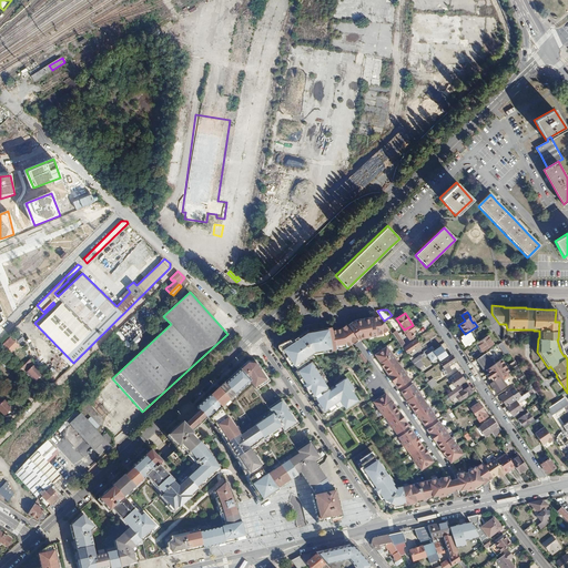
[(384,334),(391,330),(384,321),(381,316),(355,321),(348,325),(345,326),(342,330),(341,328),(338,331),(337,330),(333,331),(335,347),(338,347),(338,348),(348,346),(352,344),(356,341),(358,340),(359,341),(363,338),(382,335),(382,334),(384,334)]
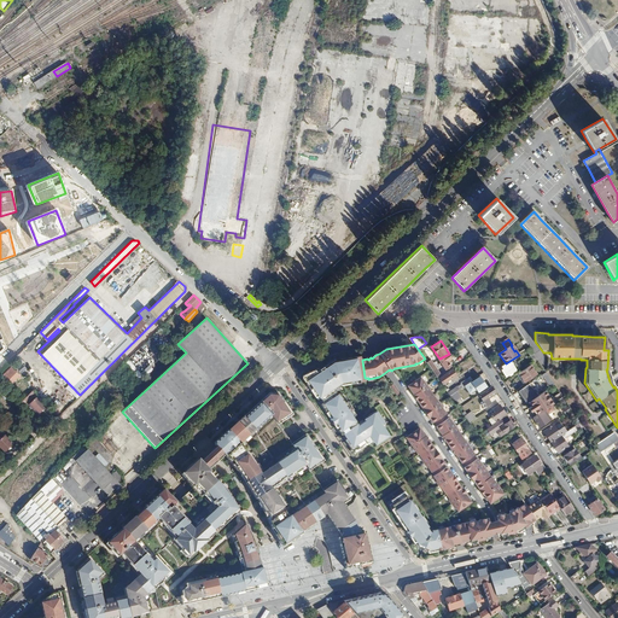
[(538,360),(529,348),(525,350),(535,362),(538,360)]
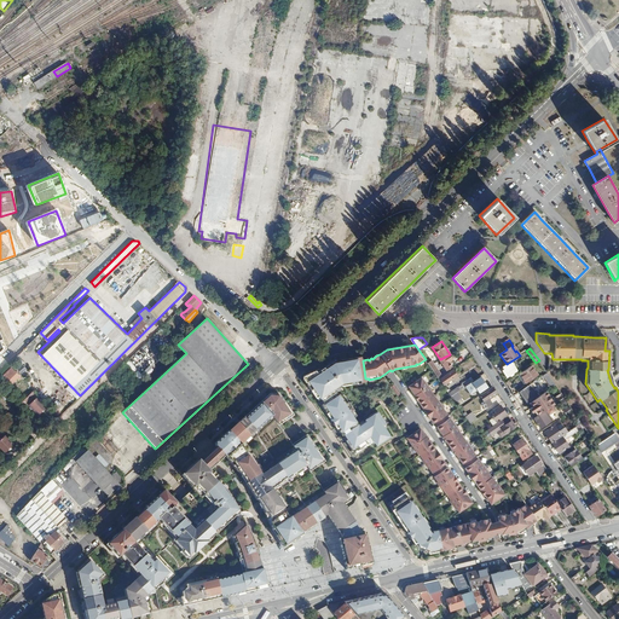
[(453,359),(450,354),(440,359),(439,360),(446,371),(452,366),(449,362),(453,359)]
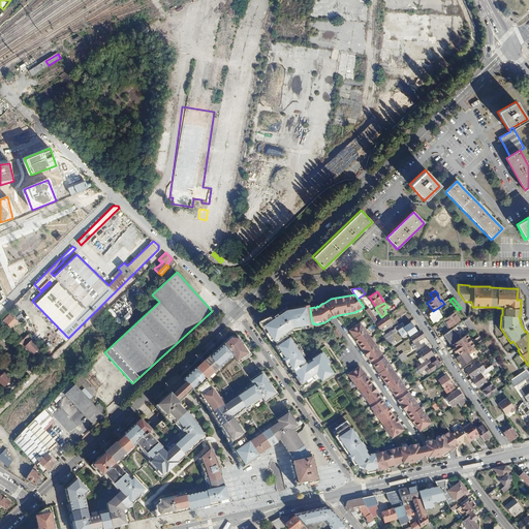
[(312,323),(310,308),(310,306),(306,307),(306,305),(292,308),(292,309),(284,311),(279,313),(277,314),(275,314),(259,321),(259,323),(288,365),(303,354),(300,350),(302,349),(298,344),(297,345),(290,337),(289,337),(286,334),(296,327),(299,327),(299,328),(306,327),(306,325),(308,325),(309,327),(313,325),(312,323)]
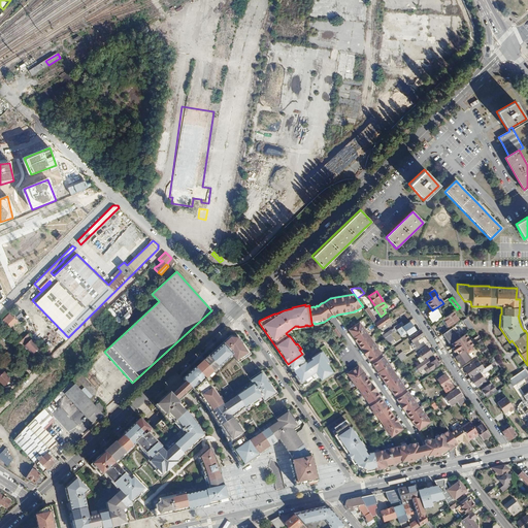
[(365,309),(374,324),(382,320),(380,318),(376,320),(370,310),(368,307),(365,309)]
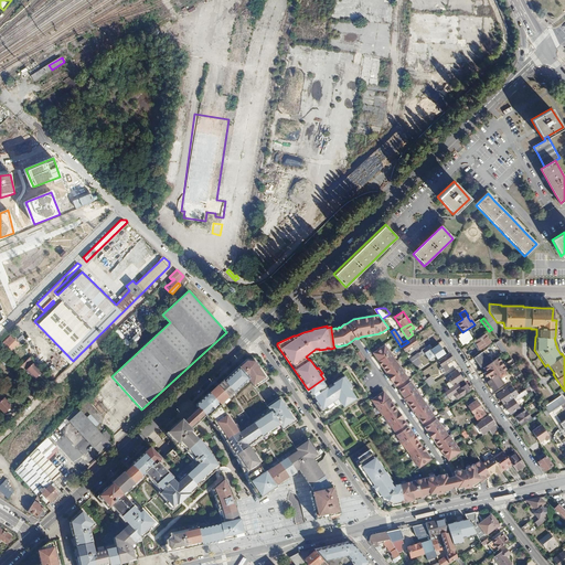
[(468,331),(458,338),(462,344),(471,338),(468,331)]
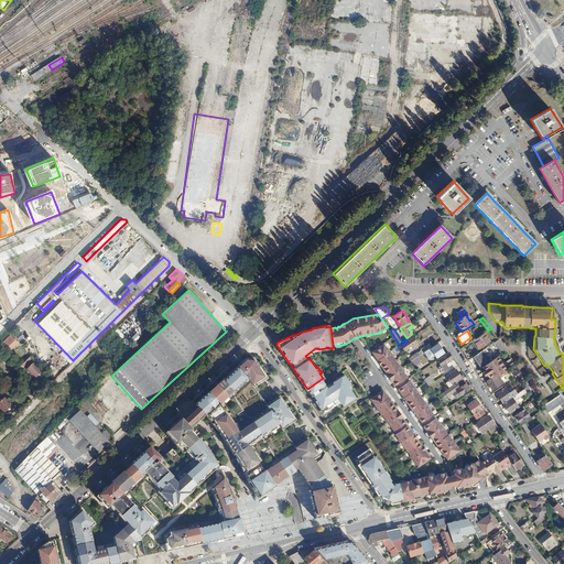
[(120,333),(117,336),(130,348),(133,345),(120,333)]
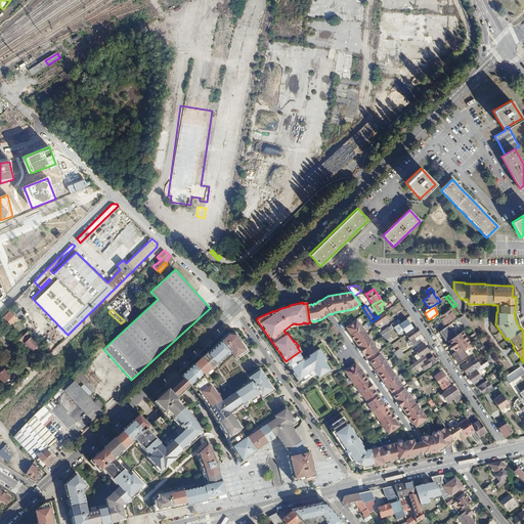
[(450,309),(440,316),(445,324),(455,317),(450,309)]
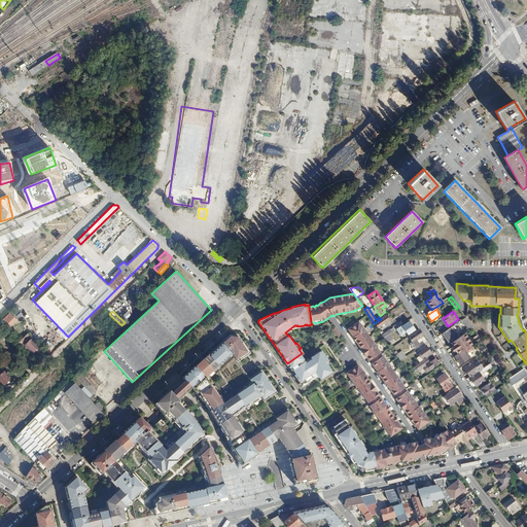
[(9,313),(0,321),(7,328),(16,320),(9,313)]
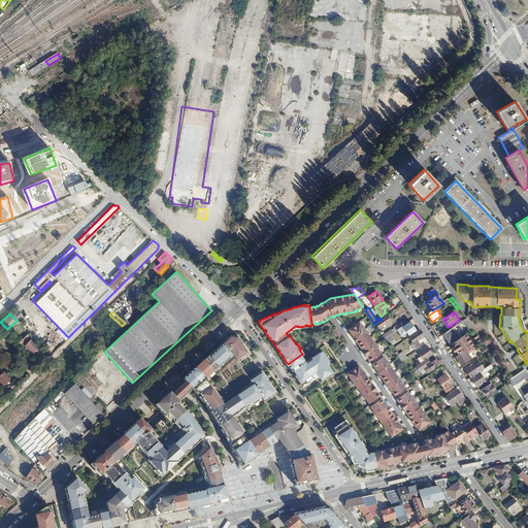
[(388,317),(376,325),(380,329),(391,321),(388,317)]
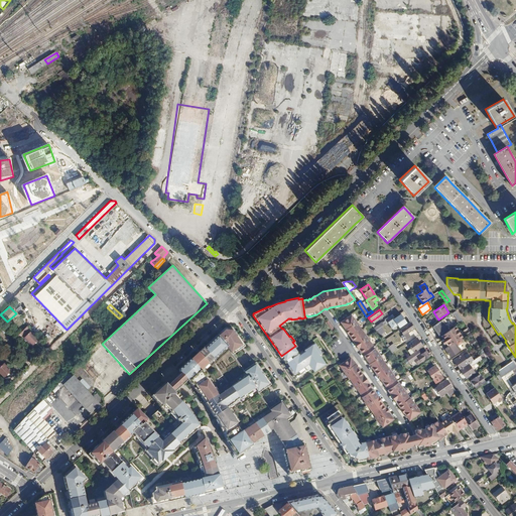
[(352,314),(341,323),(344,326),(343,327),(348,335),(349,335),(353,341),(352,341),(359,350),(360,350),(362,353),(363,352),(365,355),(364,356),(366,359),(365,359),(372,368),(373,368),(383,384),(384,383),(386,386),(388,389),(388,390),(390,393),(389,393),(395,402),(396,402),(400,408),(400,409),(406,416),(409,420),(413,417),(414,418),(415,417),(415,416),(420,412),(410,397),(409,397),(406,394),(407,392),(402,386),(400,386),(398,382),(397,383),(395,380),(396,379),(394,376),(394,374),(389,368),(388,368),(383,360),(383,359),(378,352),(377,353),(375,349),(373,349),(372,347),(373,346),(370,343),(370,341),(365,334),(364,334),(359,326),(360,325),(355,318),(354,318),(352,314)]
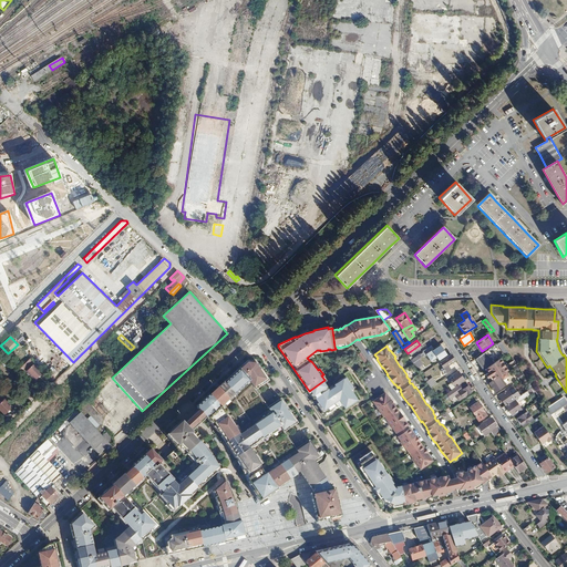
[(441,346),(432,351),(439,360),(447,354),(441,346)]
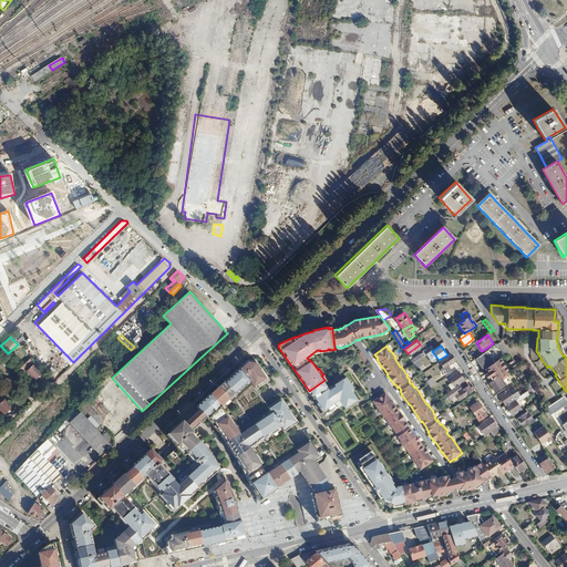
[(430,347),(411,360),(413,363),(425,354),(429,352),(432,350),(430,347)]
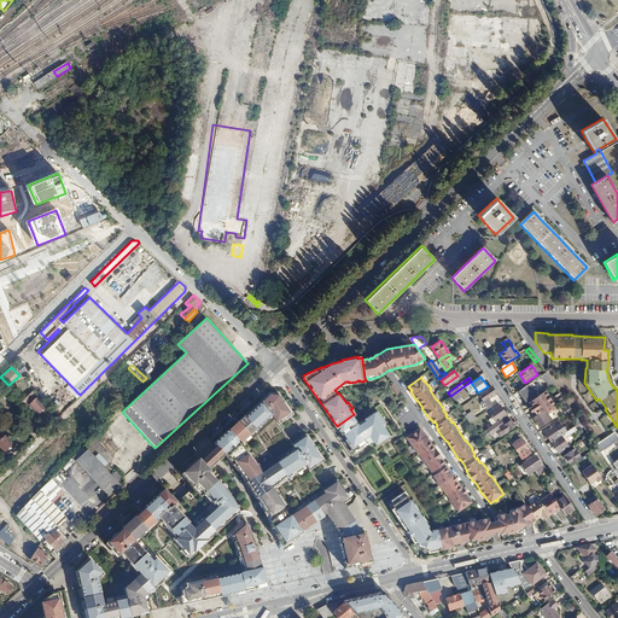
[(491,403),(488,397),(496,391),(493,385),(479,395),(484,402),(482,404),(484,408),(491,403)]
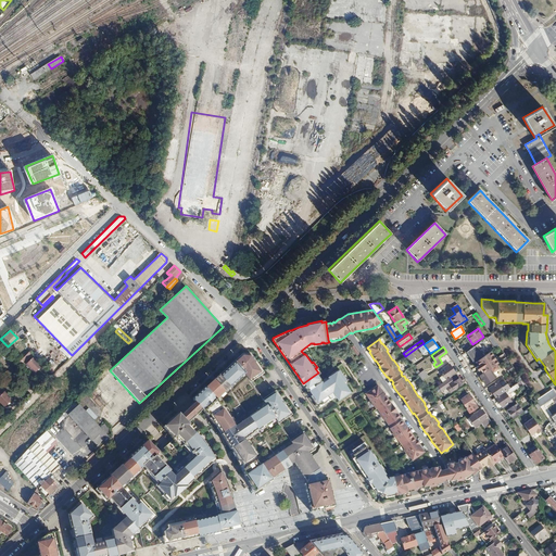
[(474,346),(466,352),(474,364),(477,362),(482,358),(474,346)]
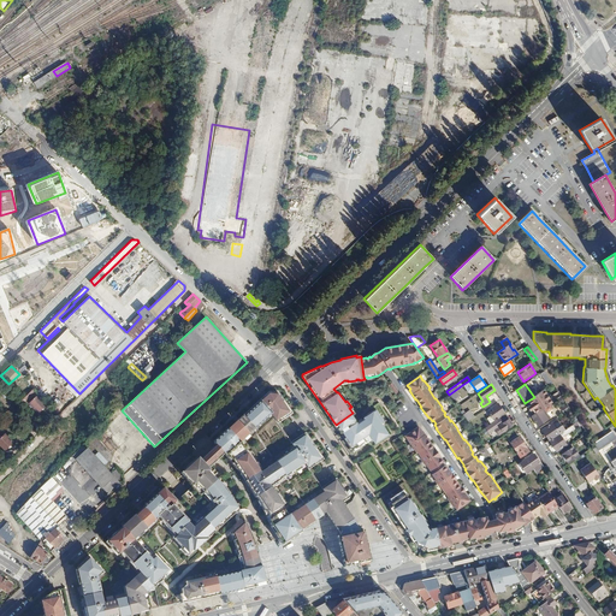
[(268,391),(259,400),(271,413),(278,422),(292,412),(278,392),(268,391)]
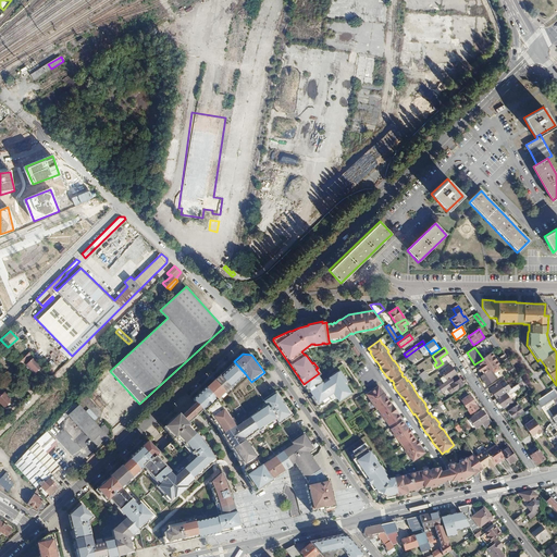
[(483,359),(478,362),(480,366),(477,368),(479,371),(482,369),(485,373),(496,366),(497,364),(490,354),(483,359)]
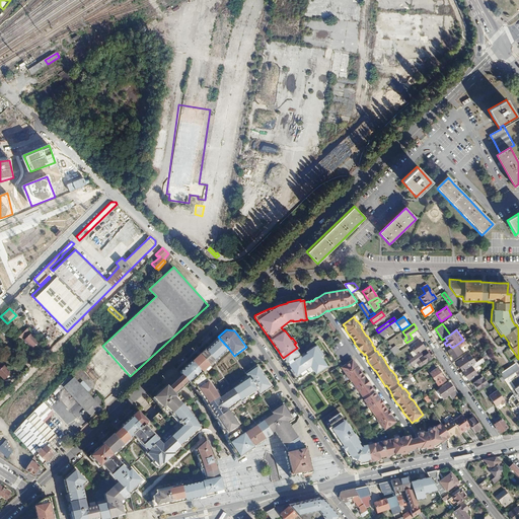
[(31,332),(24,339),(31,347),(39,340),(31,332)]
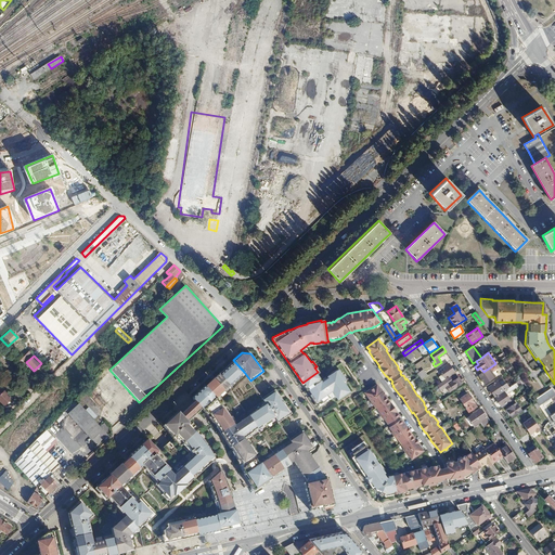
[(233,360),(219,373),(230,385),(244,372),(233,360)]
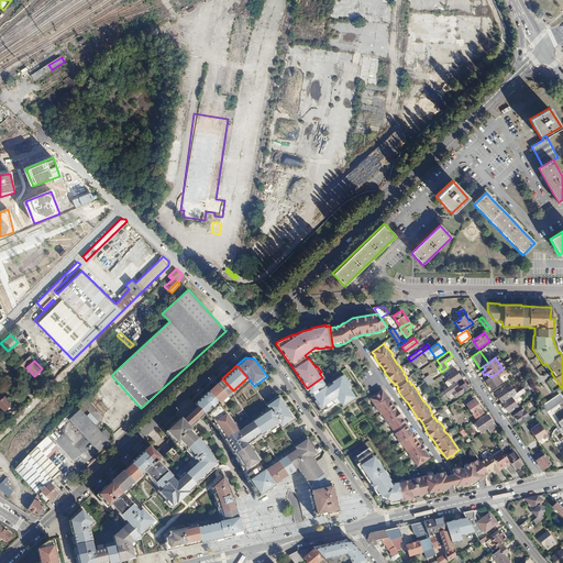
[(452,382),(453,381),(454,382),(461,377),(455,368),(449,373),(450,376),(446,378),(451,385),(453,383),(452,382)]
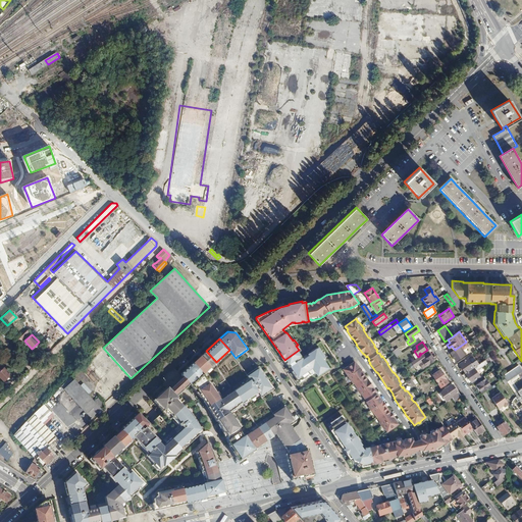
[(455,350),(450,354),(456,361),(468,353),(465,349),(468,347),(465,343),(455,350)]
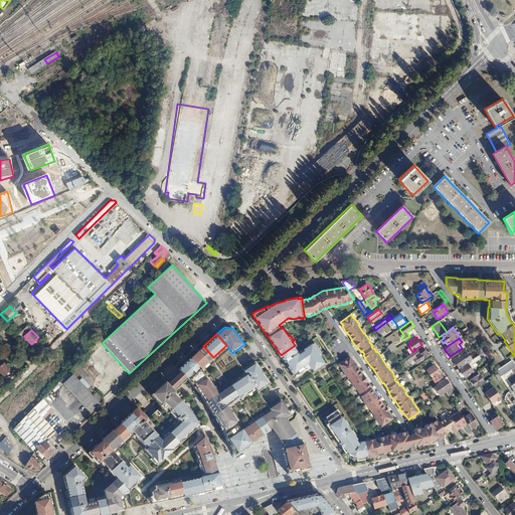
[(289,365),(288,367),(294,375),(295,373),(296,375),(308,367),(308,365),(310,364),(313,369),(324,362),(318,353),(321,351),(314,342),(304,349),(305,350),(299,354),(298,352),(286,360),(289,365)]
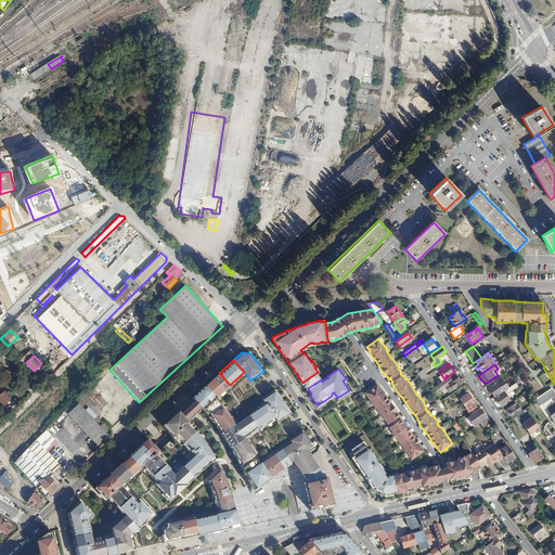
[(424,370),(417,374),(422,381),(428,376),(424,370)]
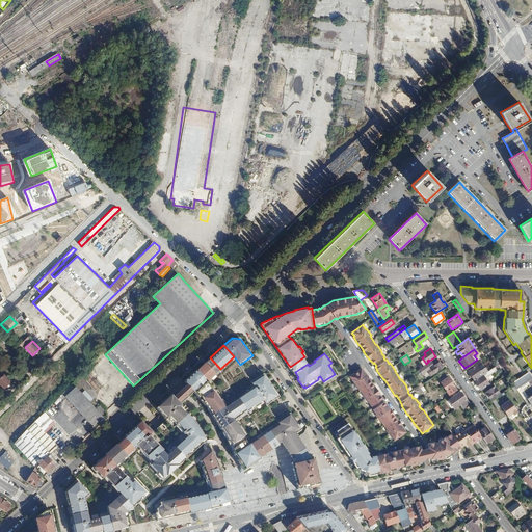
[(205,363),(215,373),(220,369),(210,357),(205,363)]
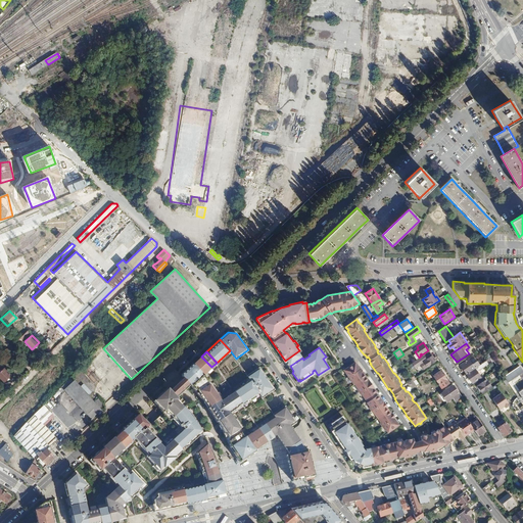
[(420,364),(423,369),(435,360),(430,353),(425,358),(427,360),(420,364)]
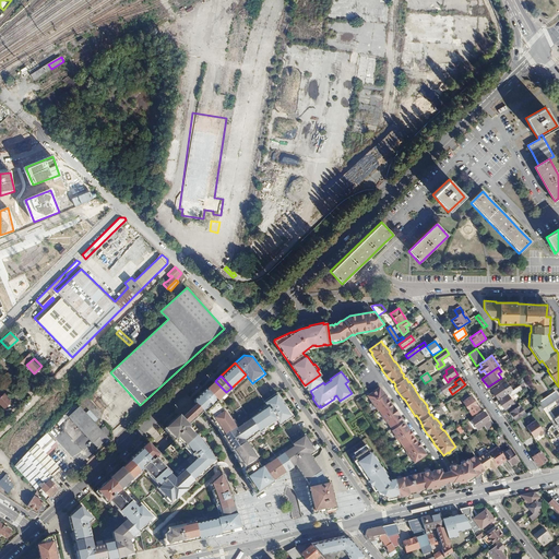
[(215,381),(207,389),(217,400),(226,392),(215,381)]
